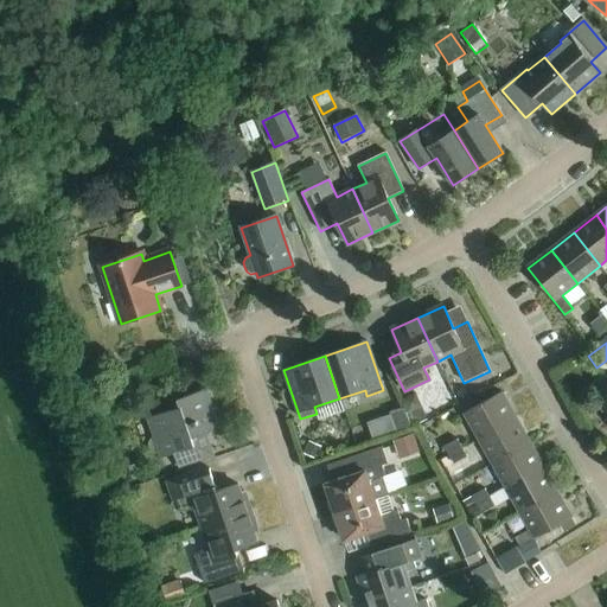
[(177,400),(180,408),(147,419),(154,438),(152,439),(151,440),(149,441),(148,443),(148,447),(149,451),(152,453),(154,454),(158,454),(159,453),(160,458),(173,453),(178,467),(213,455),(205,434),(219,429),(206,390),(177,400)]
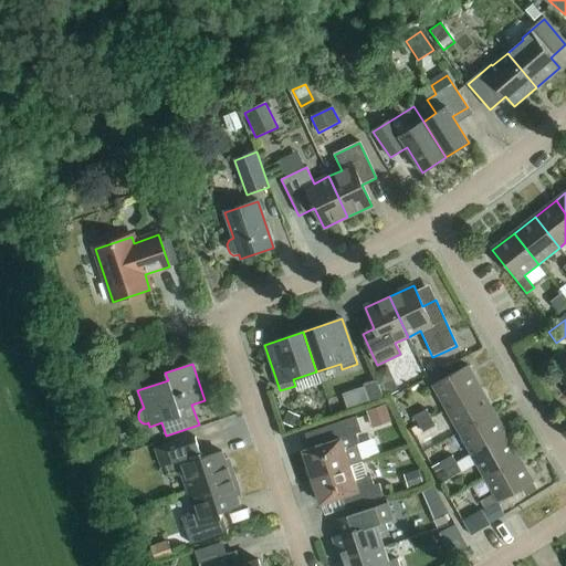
[(392,365),(375,373),(385,398),(399,392),(399,391),(402,389),(392,365)]
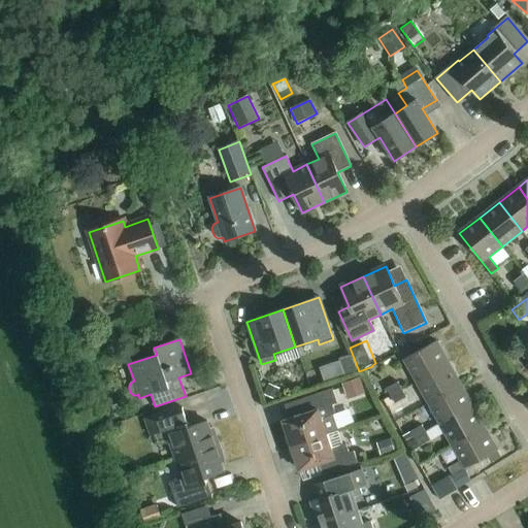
[(417,384),(450,365),(437,343),(404,361),(417,384)]
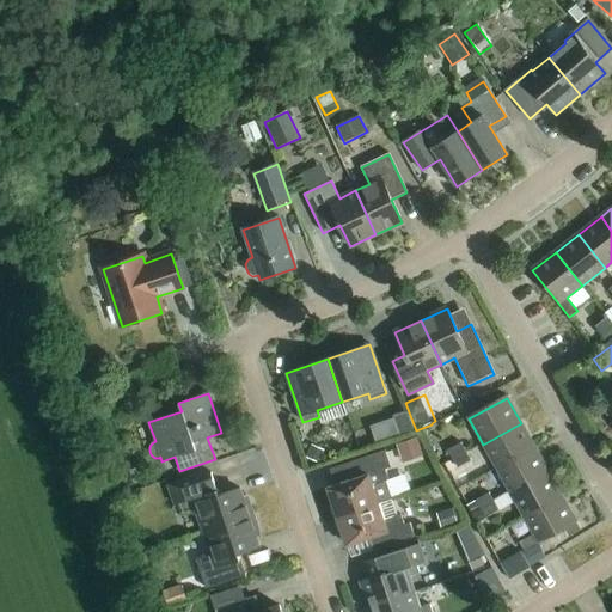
[(415,433),(407,412),(392,417),(399,439),(415,433)]
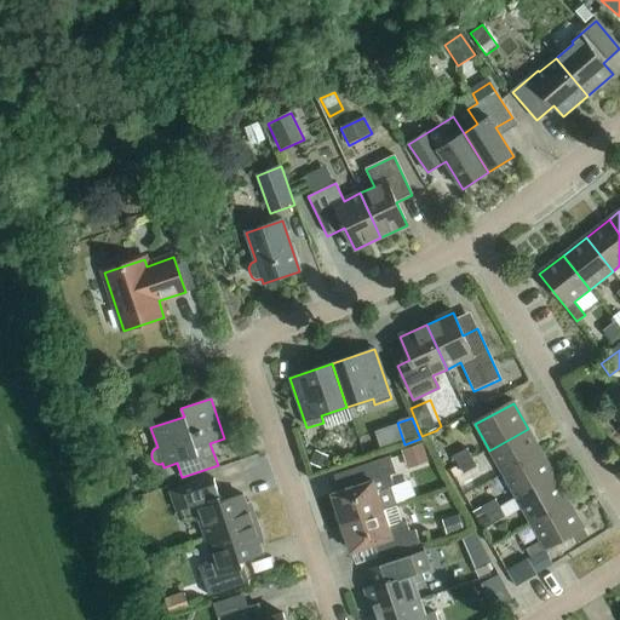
[(504,476),(541,454),(528,429),(489,451),(504,476)]
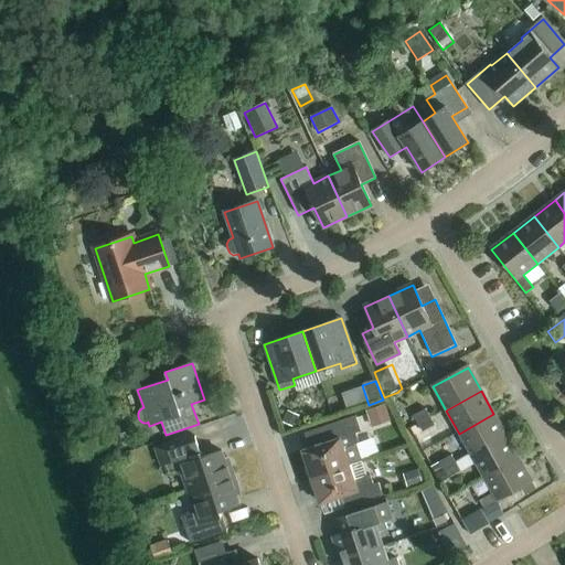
[(382,403),(363,409),(370,427),(388,422),(382,403)]
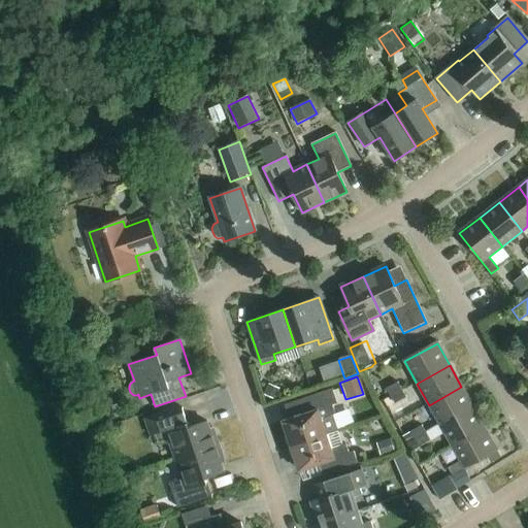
[(391,398),(402,392),(398,384),(387,391),(391,398)]
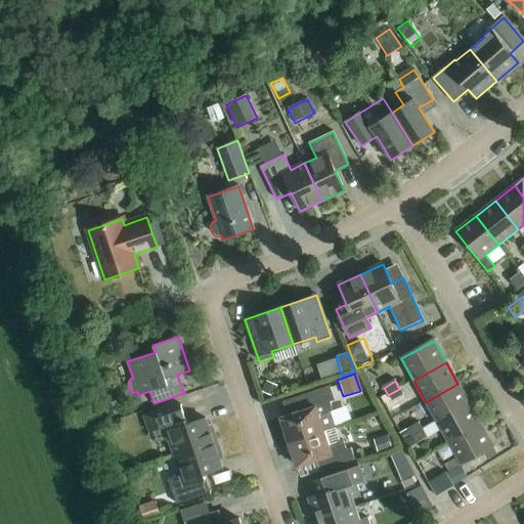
[(438,424),(470,405),(457,384),(426,402),(438,424)]
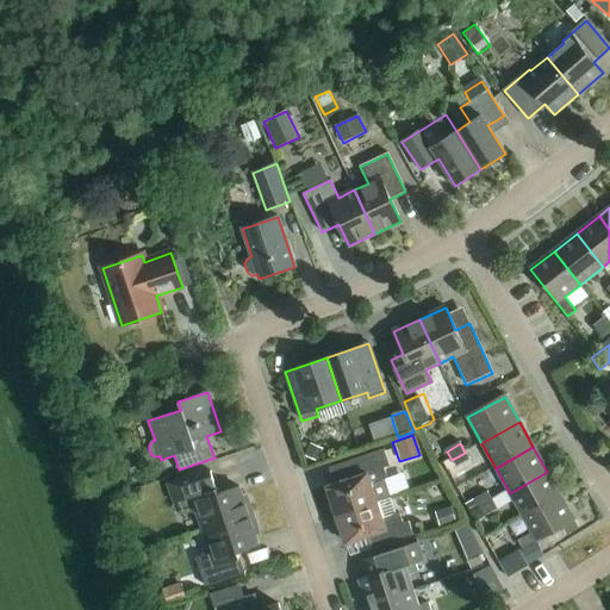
[(336,516),(387,498),(383,480),(387,479),(384,468),(390,467),(384,450),(350,461),(355,478),(327,487),(336,516)]
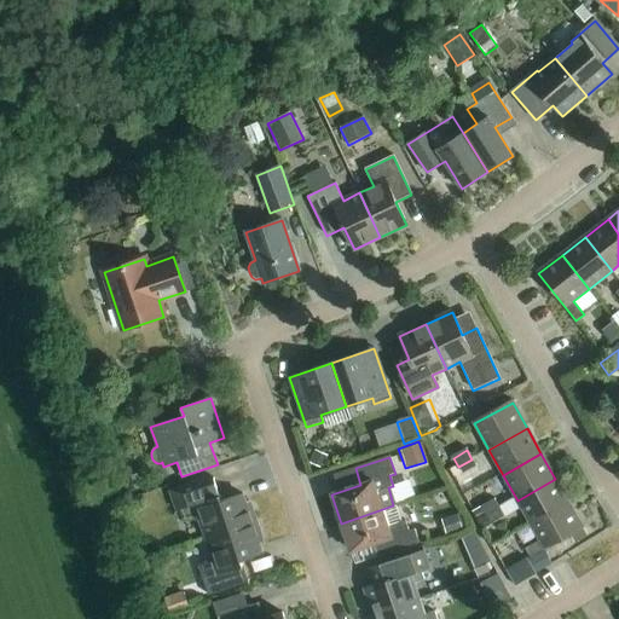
[(472,460),(458,467),(463,475),(476,468),(472,460)]
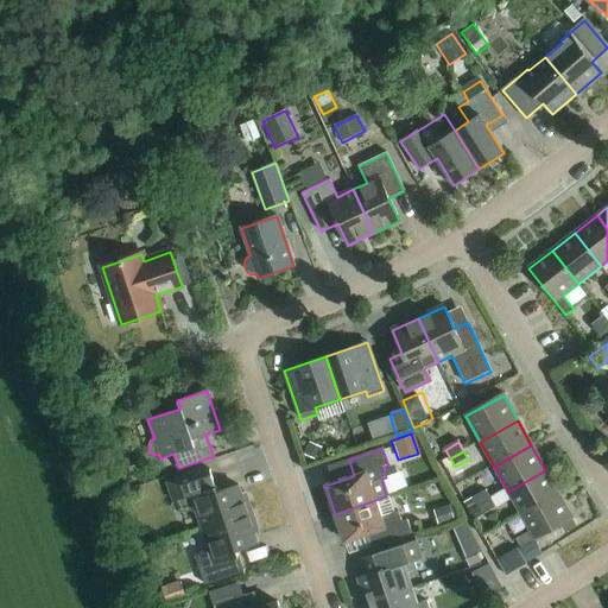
[(202,530),(252,512),(247,499),(242,498),(238,486),(217,493),(210,470),(170,483),(179,513),(196,512),(202,530)]
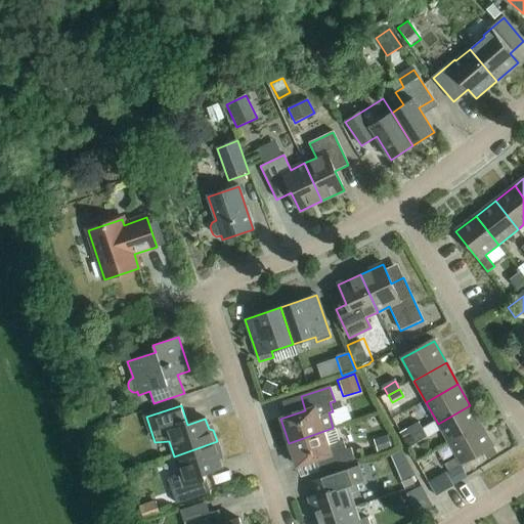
[(449,445),(482,427),(470,405),(438,424),(449,445)]
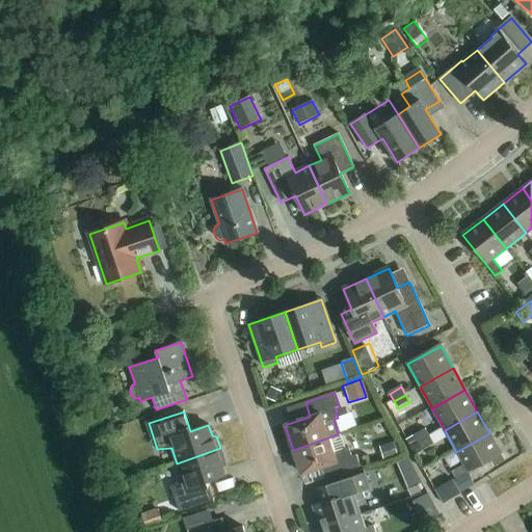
[(410,449),(430,439),(426,430),(406,442),(410,449)]
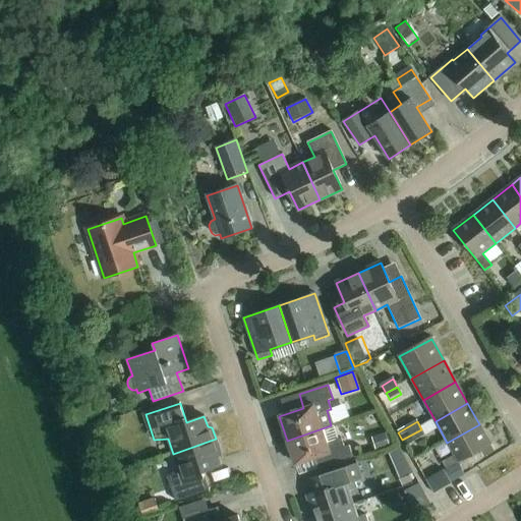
[(479,424),(447,443),(455,457),(443,464),(447,471),(491,447),(479,424)]
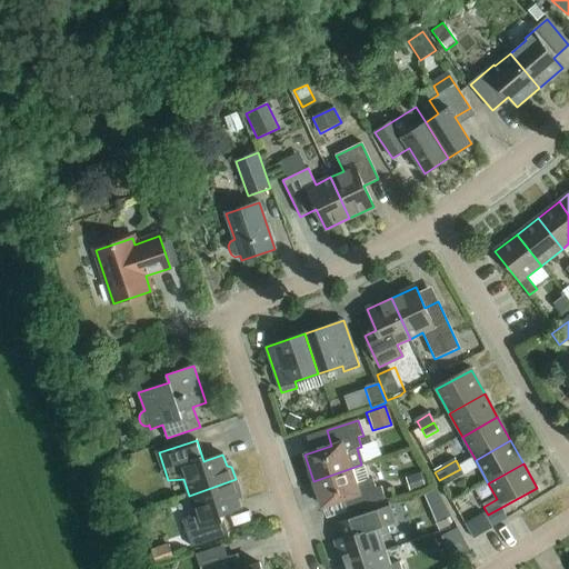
[(361,465),(313,481),(322,507),(349,498),(353,510),(385,499),(380,487),(376,489),(372,479),(367,481),(361,465)]
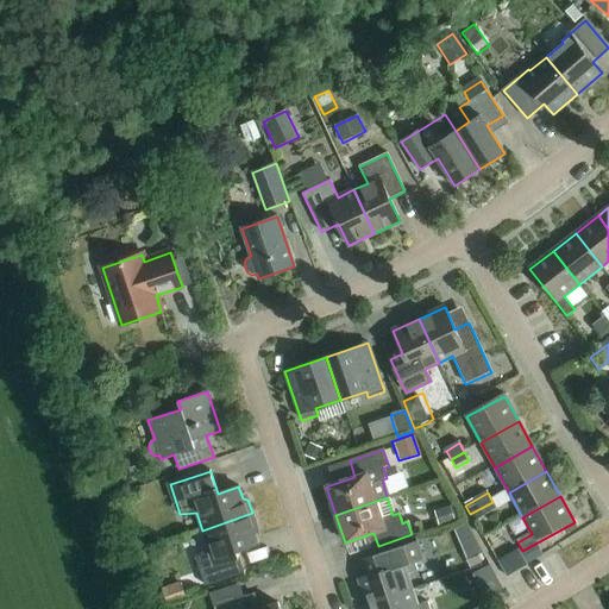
[(493,502),(470,514),(473,520),(482,515),(484,518),(497,510),(493,502)]
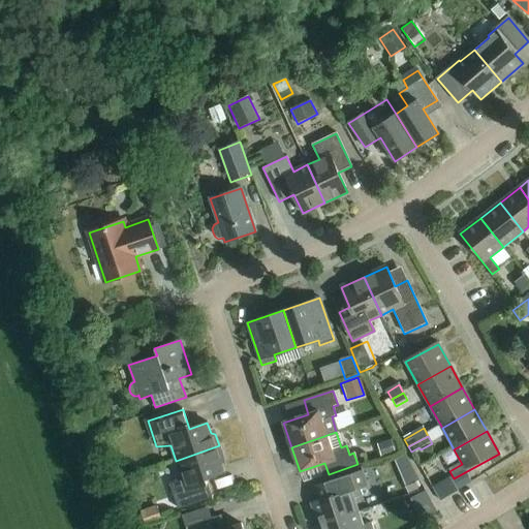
[(381,458),(395,454),(391,440),(377,444),(381,458)]
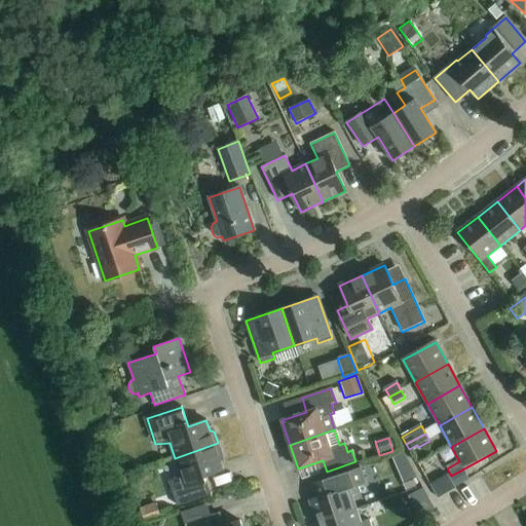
[(218,443),(175,458),(180,474),(168,482),(177,506),(211,495),(204,476),(222,470),(219,460),(222,456),(218,443)]
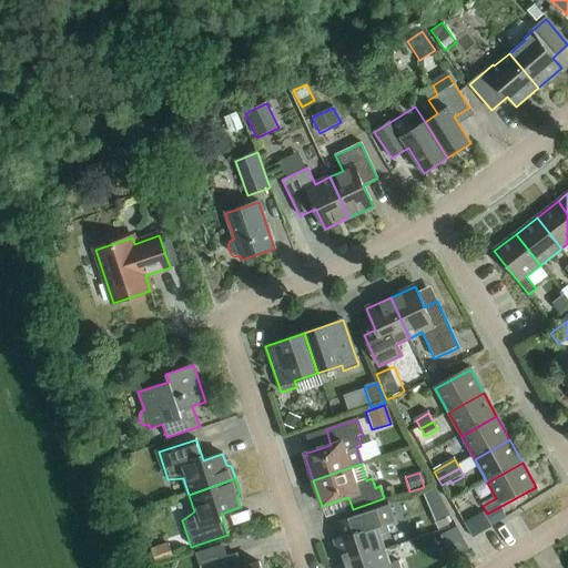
[(435,490),(424,495),(438,530),(450,526),(435,490)]
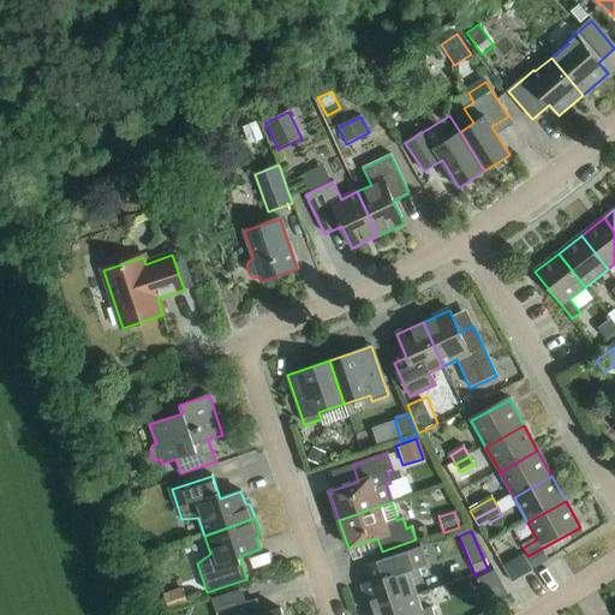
[(370,611),(416,596),(411,580),(421,577),(418,567),(427,565),(421,548),(380,561),(386,578),(362,585),(370,611)]
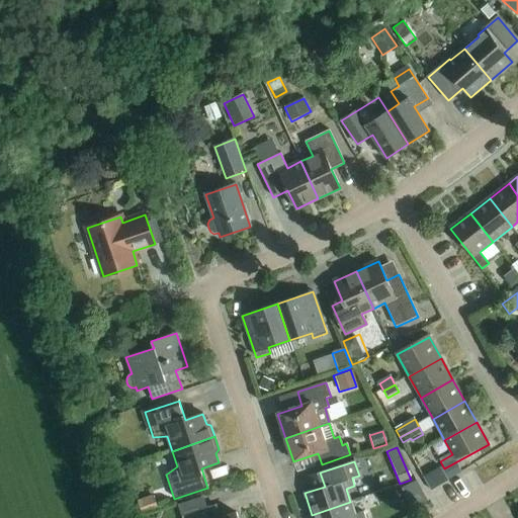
[(417,481),(402,489),(414,510),(428,502),(417,481)]
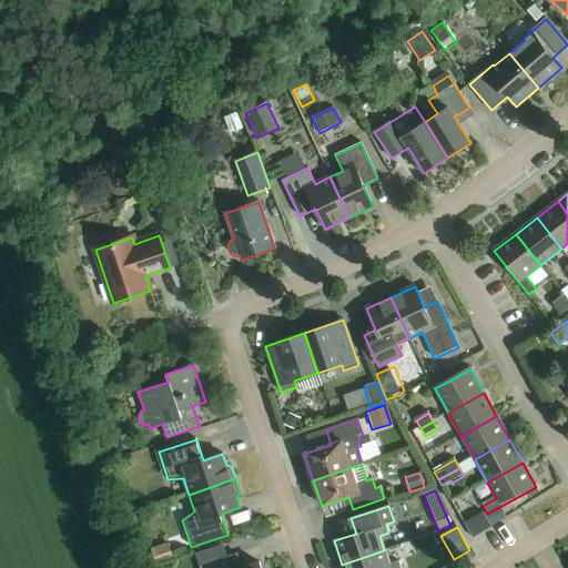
[(173,560),(168,544),(151,549),(156,566),(173,560)]
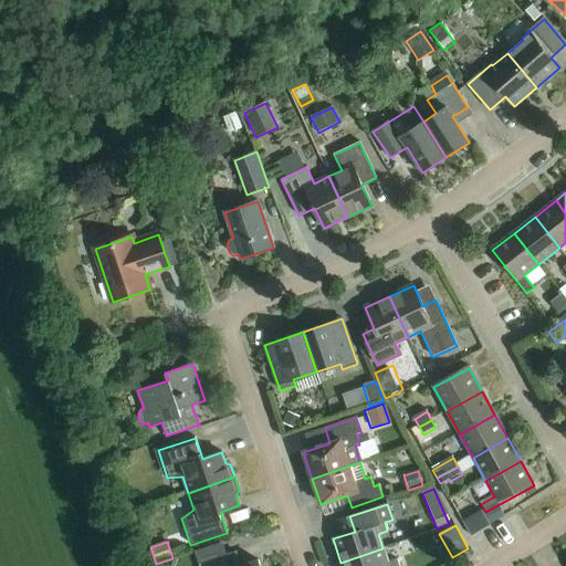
[(259,565),(258,561),(241,565),(232,565),(229,554),(224,555),(221,543),(195,552),(198,565),(259,565)]
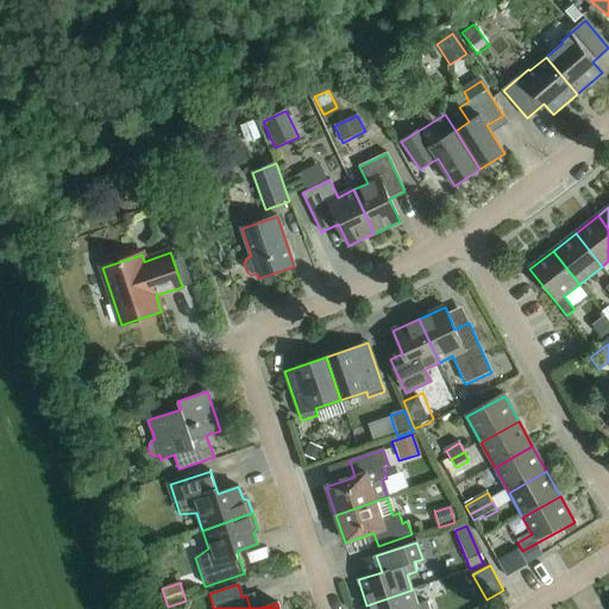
[(412,590),(366,606),(368,608),(428,608),(427,602),(418,606),(412,590)]
